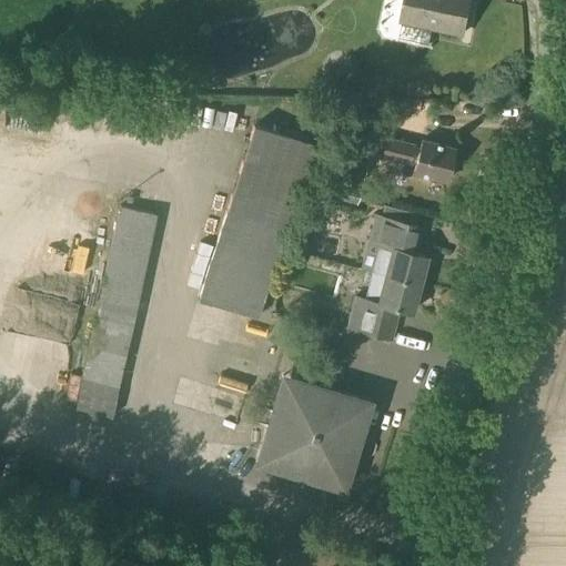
[(466,36),(473,0),(406,0),(402,23),(466,36)]
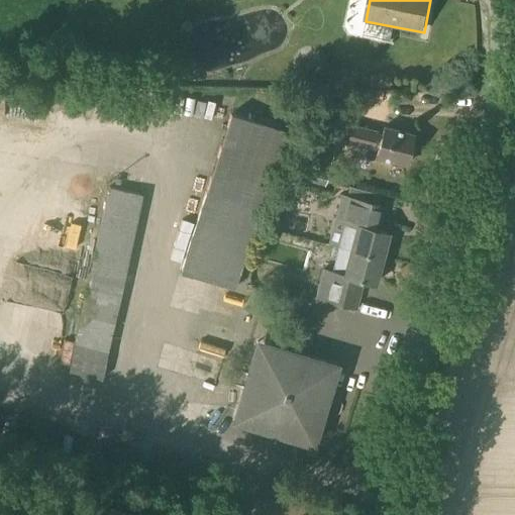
[(235,292),(286,133),(232,116),(181,274),(235,292)]
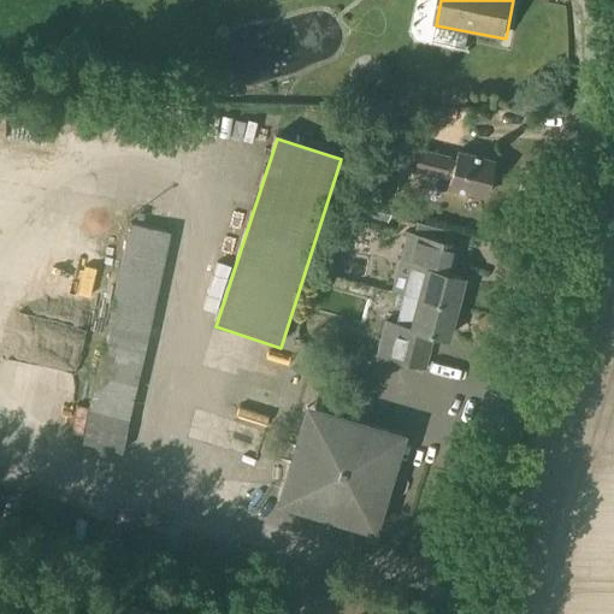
[(458,163),(450,161),(452,159),(420,152),(414,175),(446,182),(446,181),(453,182),(450,192),(484,201),(494,165),(460,155),(458,163)]
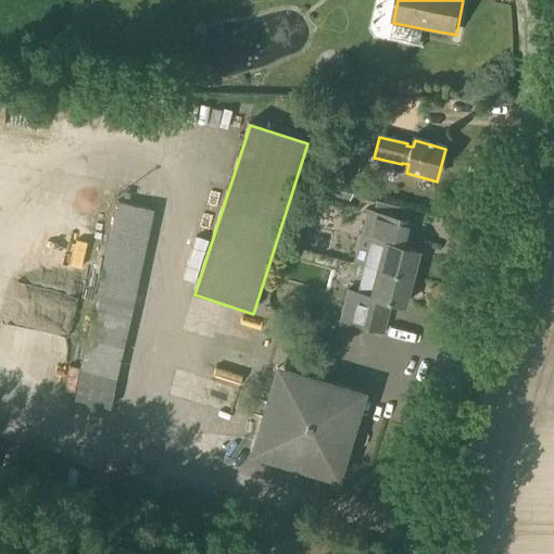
[(357,178),(362,161),(338,154),(334,172),(357,178)]
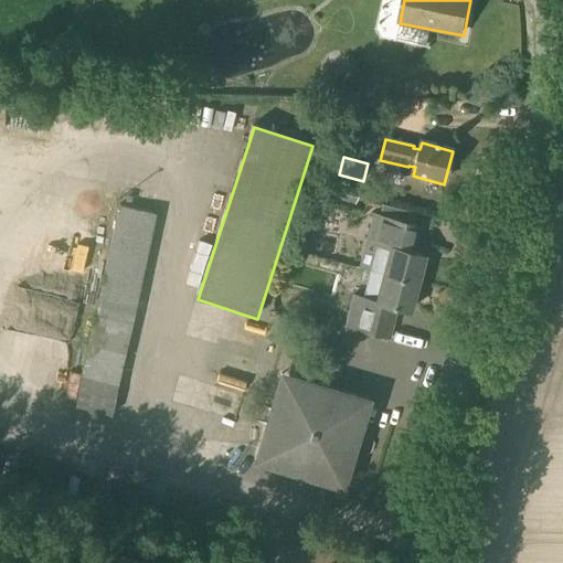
[(356,206),(360,191),(335,183),(330,200),(356,206)]
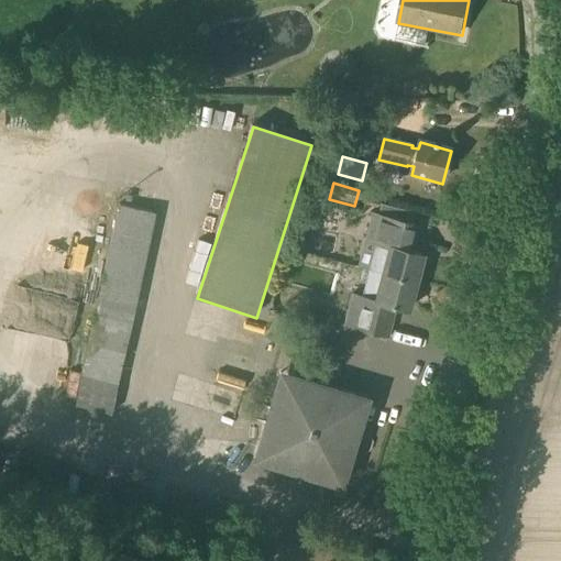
[(156,215),(120,207),(76,408),(112,416),(156,215)]
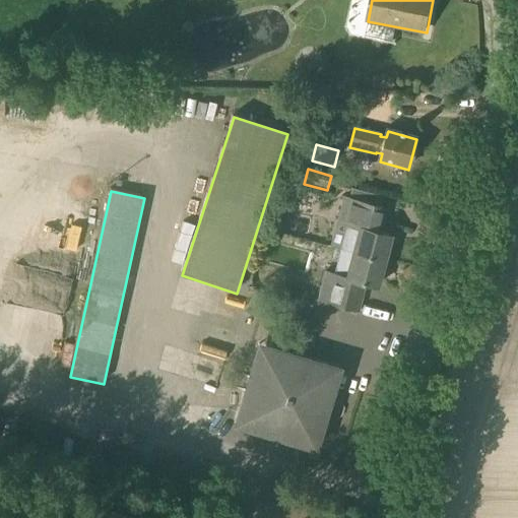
[(341,252),(385,262),(391,237),(381,235),(387,209),(344,198),(338,223),(347,227),(341,252)]
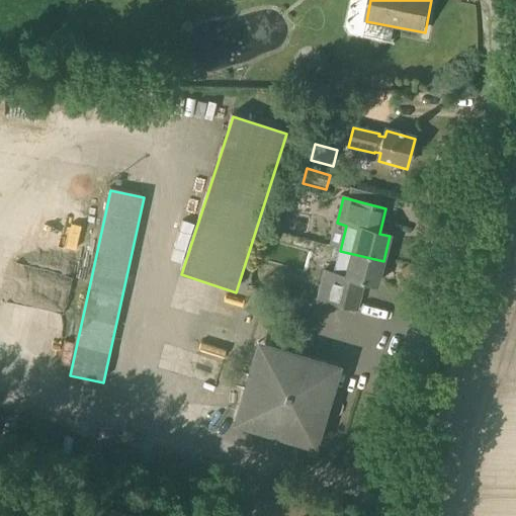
[(279,269),(312,273),(315,255),(282,250),(279,269)]
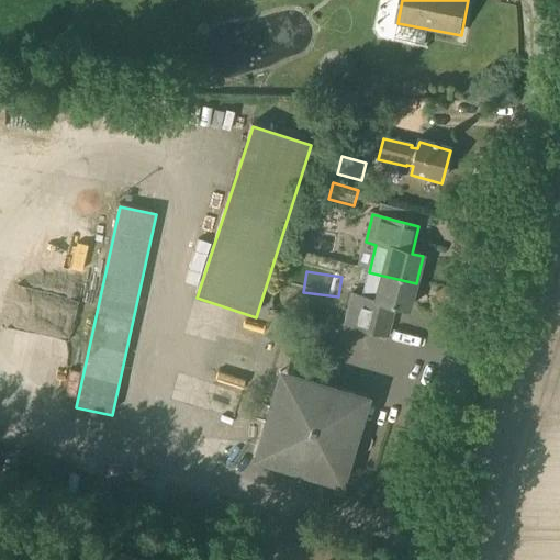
[(409,311),(416,283),(369,272),(362,299),(353,297),(345,327),(389,338),(396,308),(409,311)]
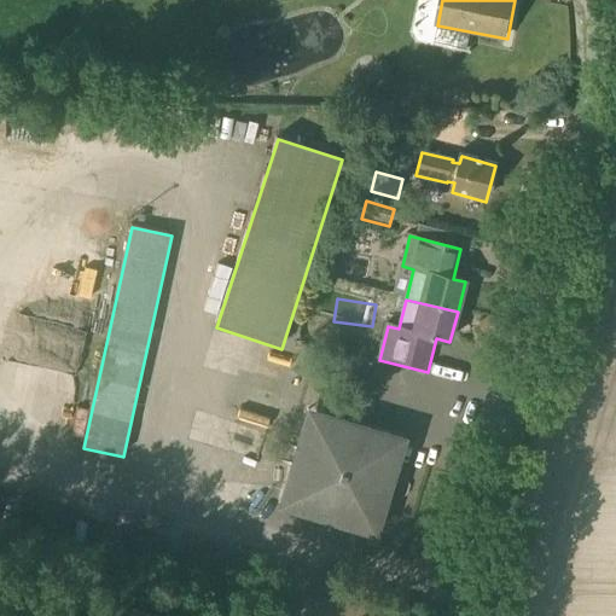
[(376,534),(405,440),(309,412),(282,506),(376,534)]
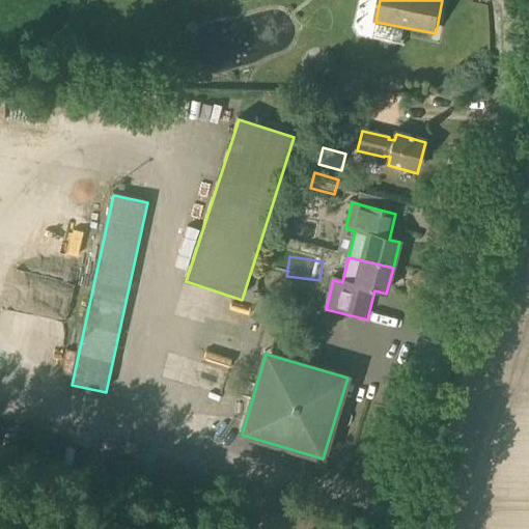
[(198,390),(203,364),(177,360),(172,385),(198,390)]
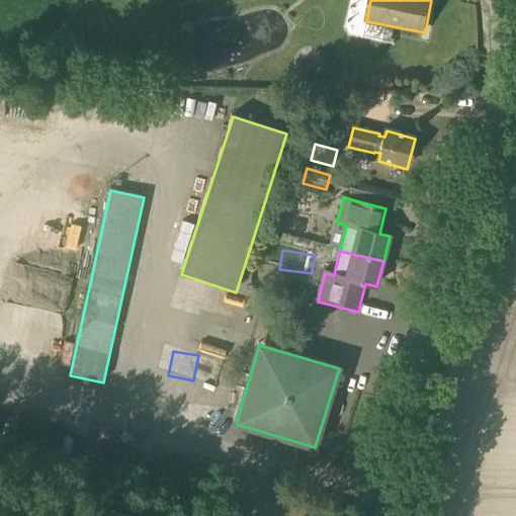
[(188,426),(211,434),(218,417),(195,408),(188,426)]
